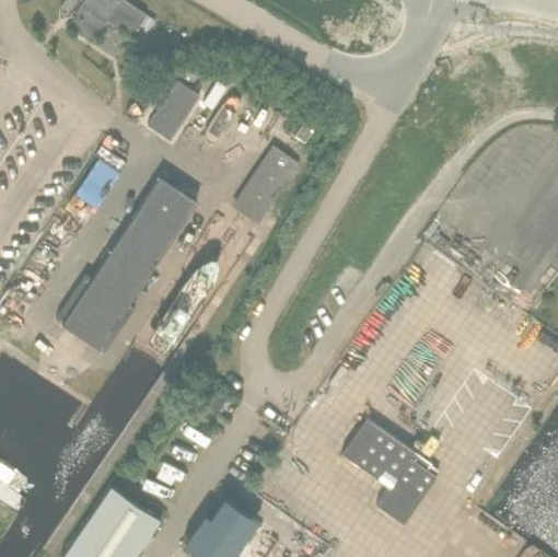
[(81,21),(74,31),(93,44),(108,21),(132,37),(147,15),(124,0),(85,0),(83,4),(90,8),(83,18),(82,16),(79,20),(81,21)]
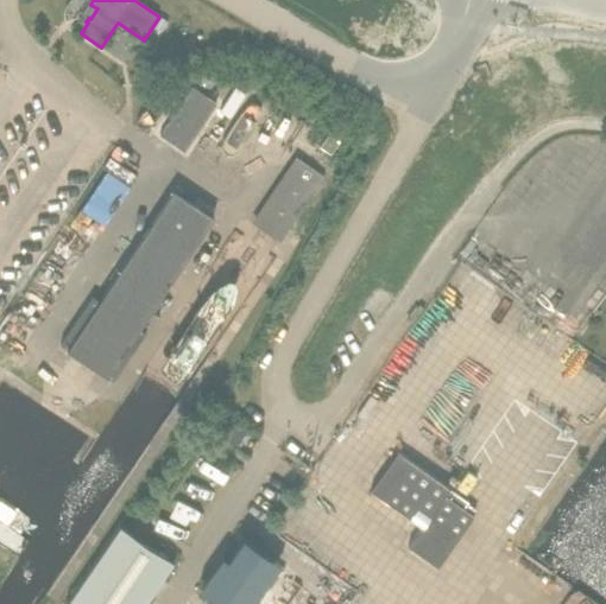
[(185,153),(218,106),(194,89),(162,137),(185,153)]
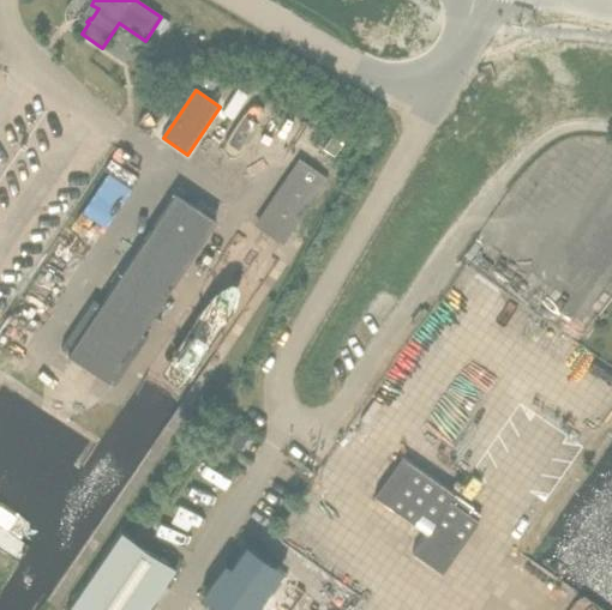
[(335,157),(343,145),(333,138),(324,150),(335,157)]
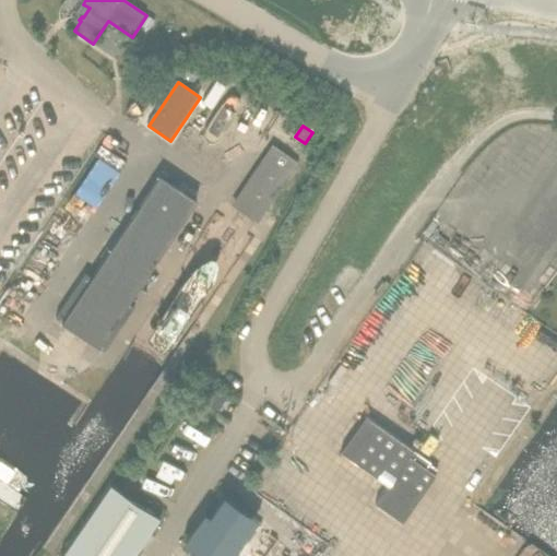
[(232,206),(259,224),(299,165),(273,146),(232,206)]
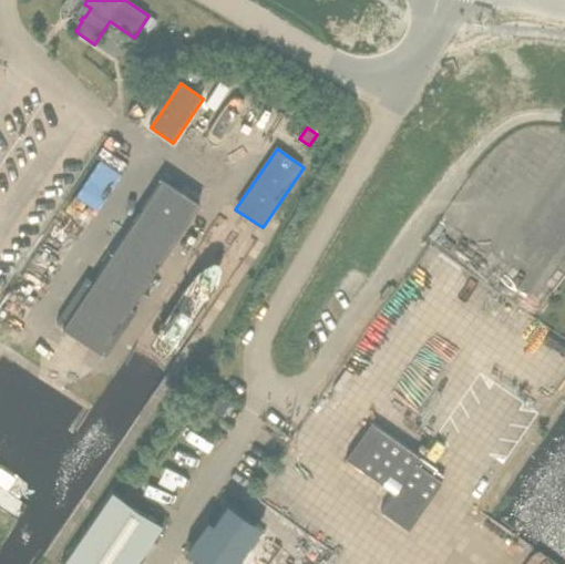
[(101,352),(108,357),(137,311),(131,307),(199,205),(163,180),(93,283),(86,278),(57,322),(63,328),(101,352)]
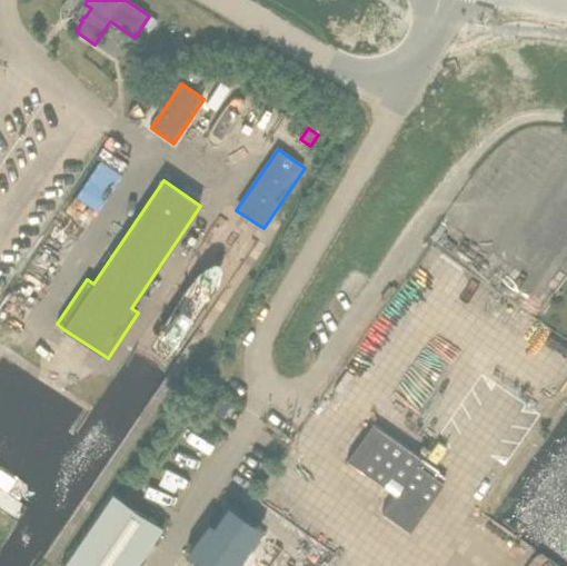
[(232,407),(214,394),(200,413),(219,426),(232,407)]
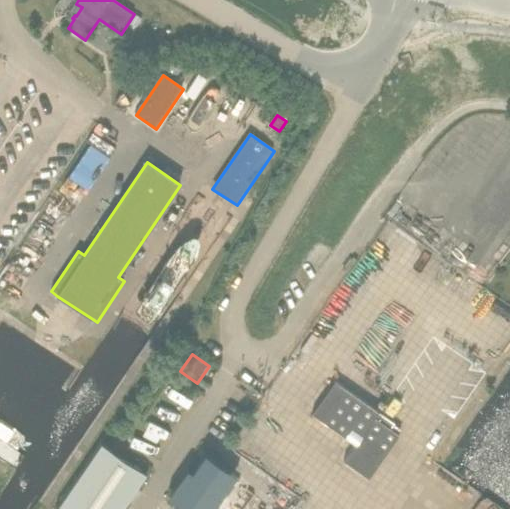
[(335,383),(313,414),(313,415),(346,438),(352,429),(362,436),(345,462),(370,479),(400,435),(391,429),(395,424),(387,418),(335,383)]
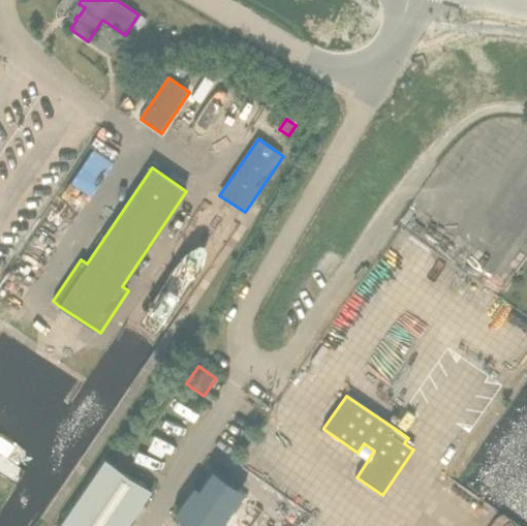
[(128,525),(152,491),(104,459),(60,525),(128,525)]
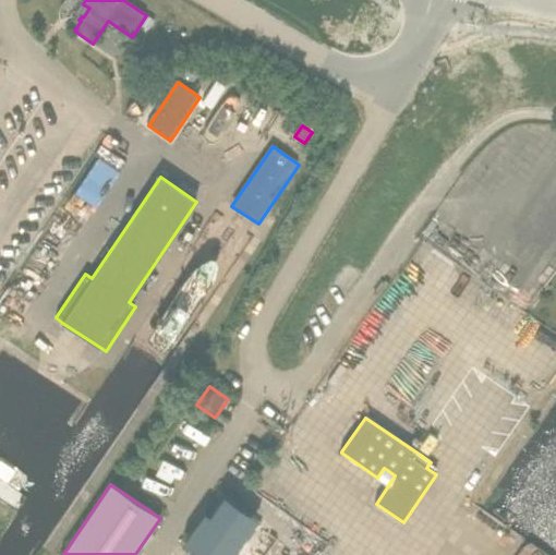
[(198,526),(186,542),(205,554),(230,554),(241,541),(256,519),(225,497),(213,516),(206,510),(196,525),(198,526)]
